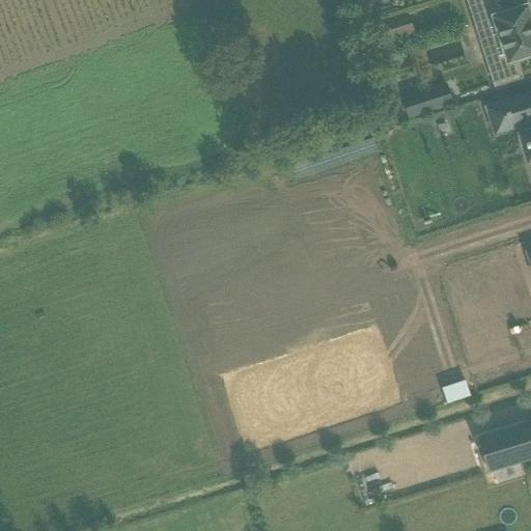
[(516,62),(530,57),(530,14),(529,6),(501,15),(496,0),(471,8),(478,31),(488,63),(496,86),(522,78),(516,62)]
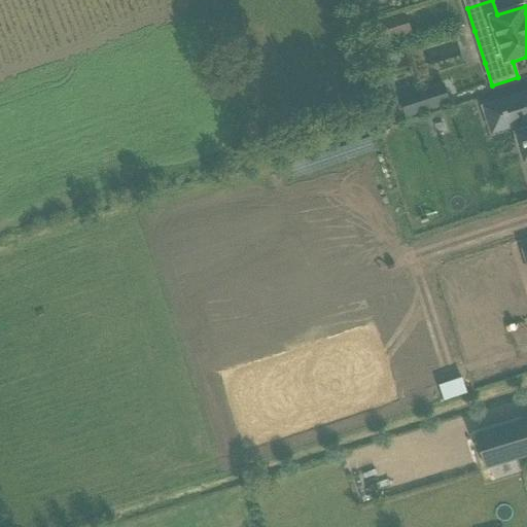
[(396,30),(409,26),(406,14),(380,23),(386,43),(399,39),(396,30)]
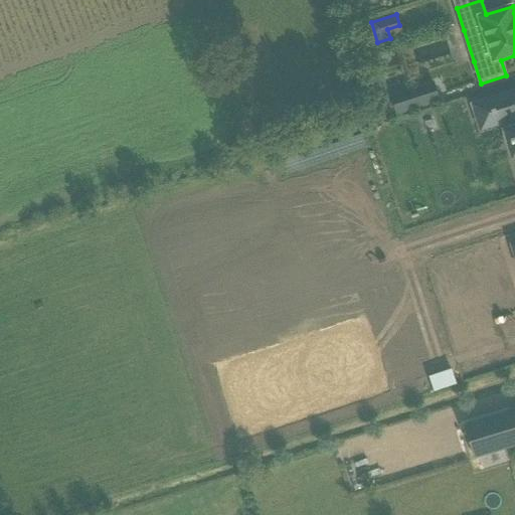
[(441,103),(434,82),(389,97),(396,117),(441,103)]
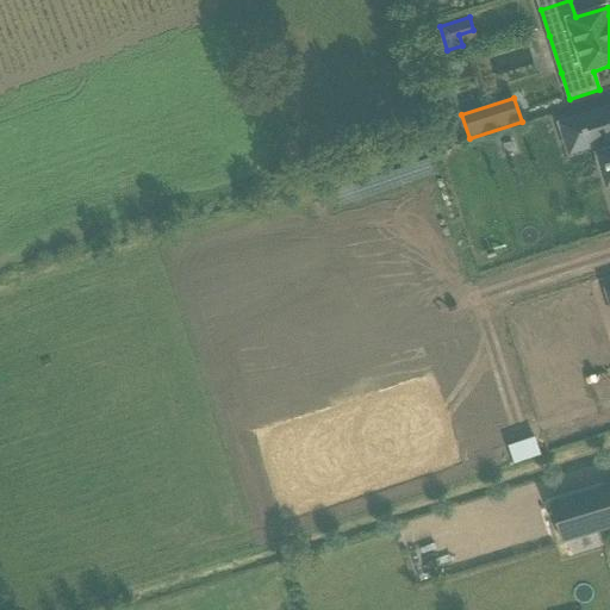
[(592,148),(603,144),(607,154),(598,156),(608,186),(609,185),(609,110),(583,119),(592,148)]
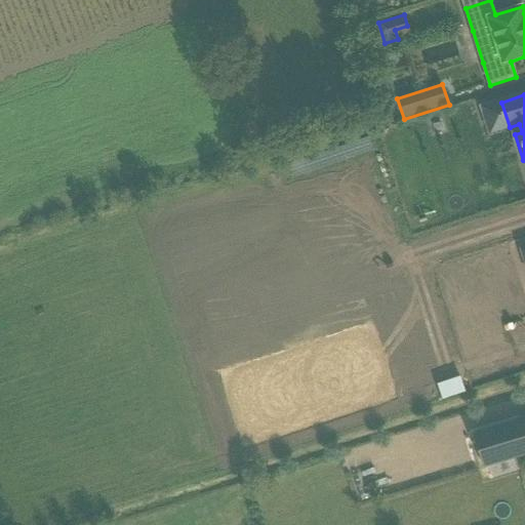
[(442,400),(453,396),(466,392),(460,376),(449,380),(437,385),(442,400)]
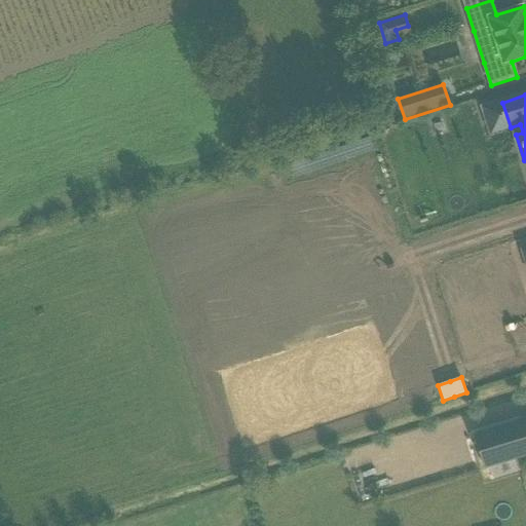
[(485,468),(525,455),(525,418),(474,436),(485,468)]
